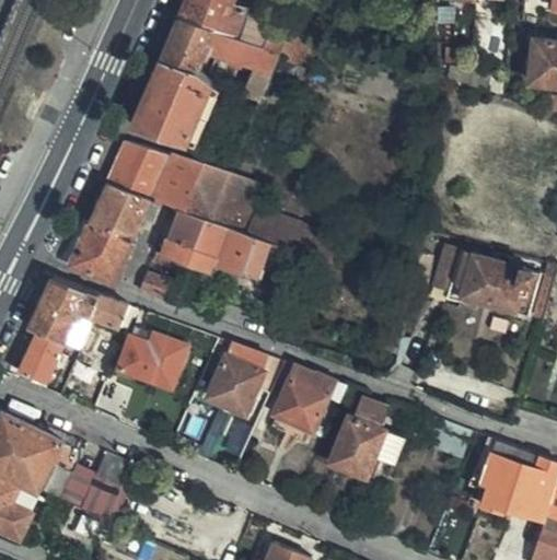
[(264,46),(269,31),(271,25),(274,18),(250,14),(247,19),(189,0),(186,0),(180,18),(264,46)]
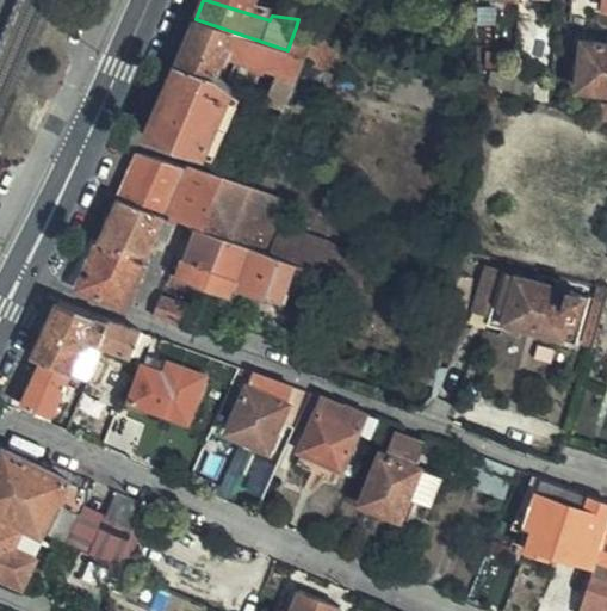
[(206,0),(270,20),(272,16),(277,0),(206,0)]
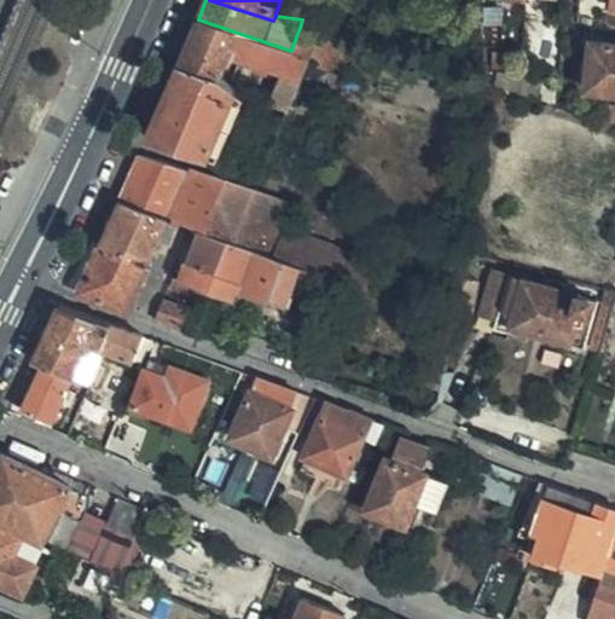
[(307,65),(317,41),(297,34),(291,51),(198,19),(178,65),(215,77),(218,79),(227,57),(302,79),(307,65)]
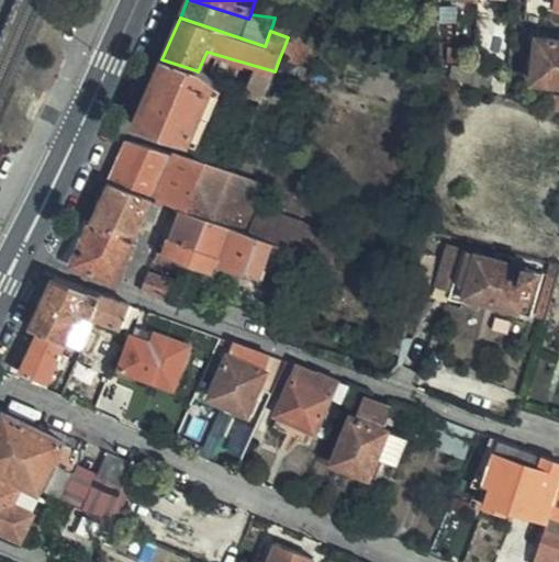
[(328,54),(332,45),(290,32),(288,37),(279,59),(308,68),(319,52),(328,54)]
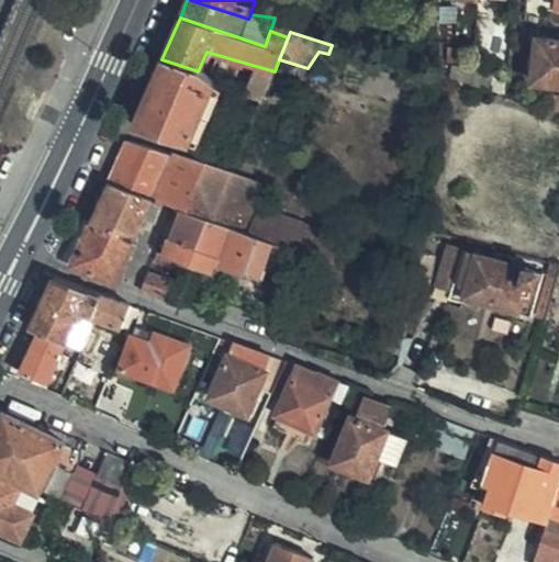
[(530,83),(558,86),(558,42),(535,40),(530,83)]
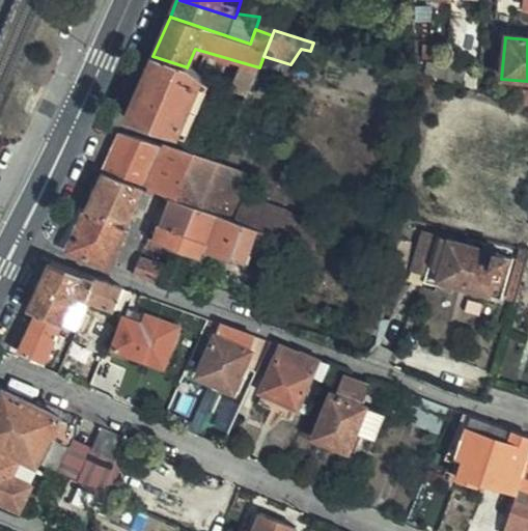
[(201,78),(187,67),(185,66),(153,56),(124,121),(176,137),(201,78)]
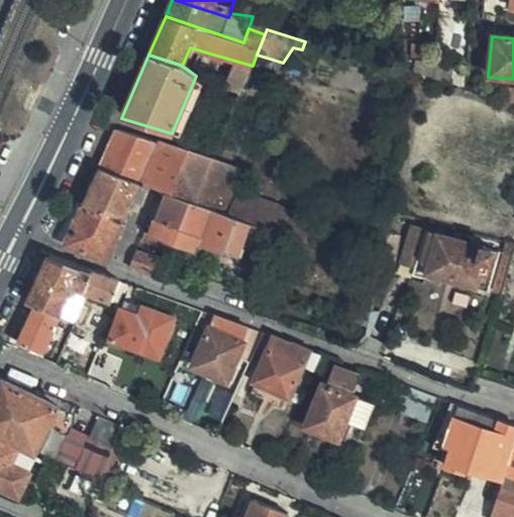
[(416,76),(433,80),(434,67),(416,64),(414,75),(416,76)]
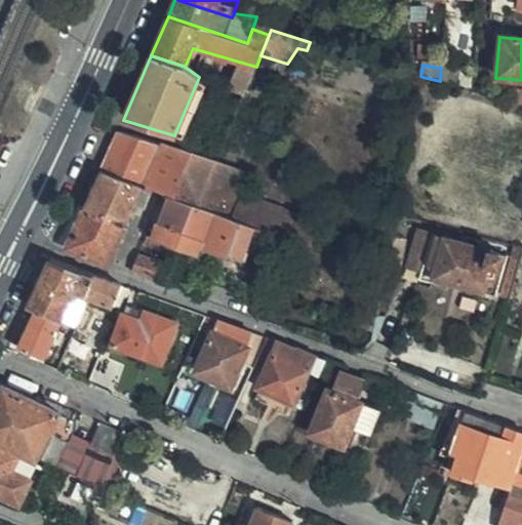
[(440,81),(456,85),(458,71),(441,68),(440,81)]
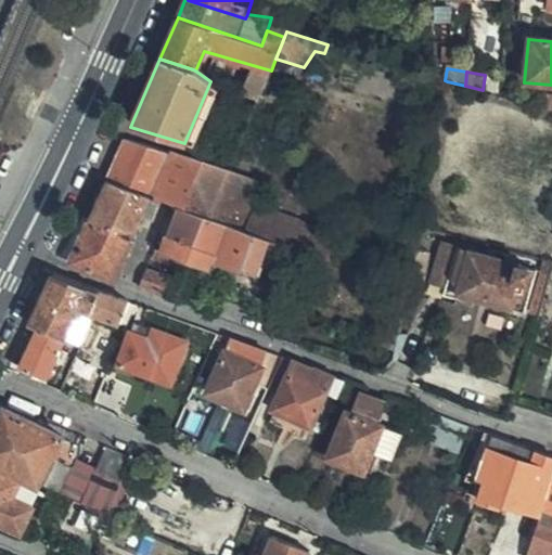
[(490,92),(498,94),(500,77),(485,75),(483,90),(490,92)]
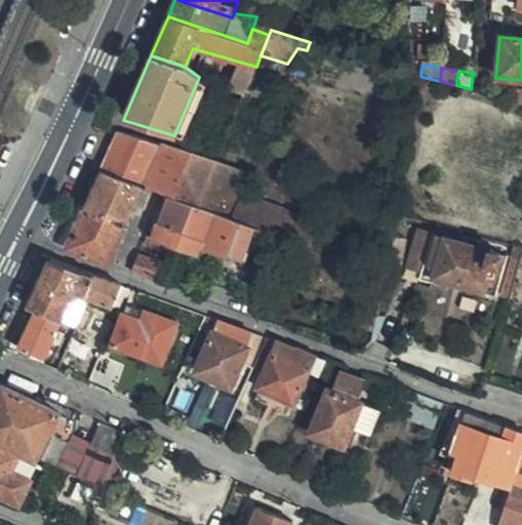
[(184,138),(207,83),(206,83),(199,77),(174,135),(184,138)]
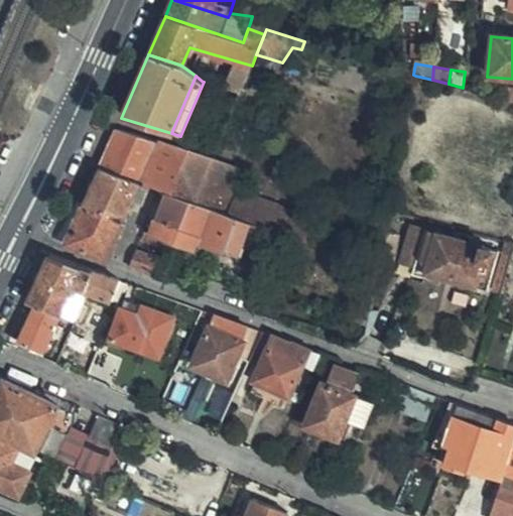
[(502,99),(512,102),(512,88),(505,87),(502,99)]
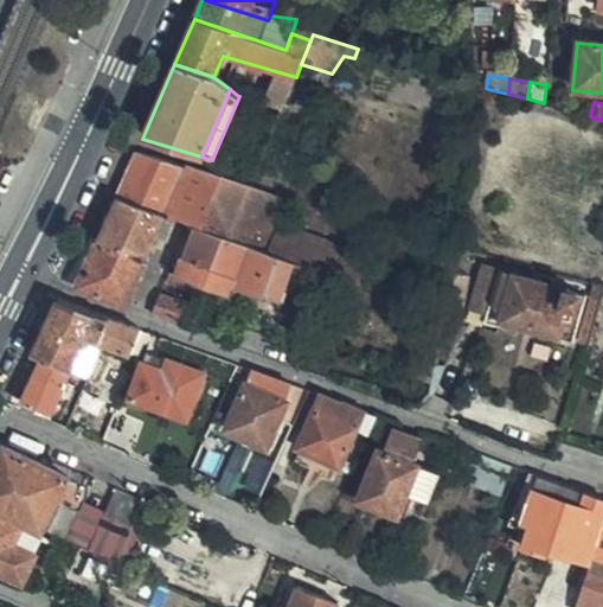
[(136,154),(117,199),(162,216),(173,221),(190,227),(196,229),(204,231),(222,180),(136,154)]
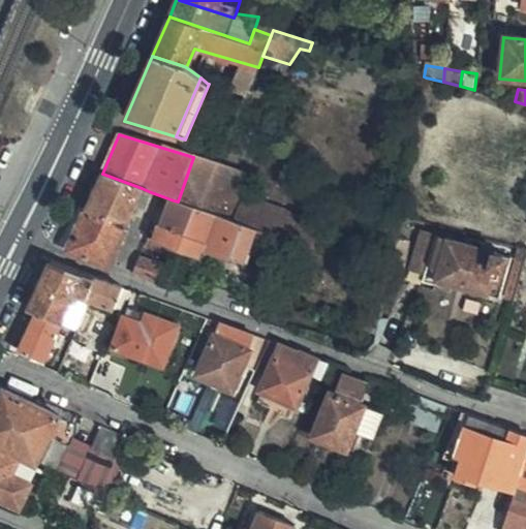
[(252,179),(193,157),(178,201),(235,222),(245,196),(252,179)]
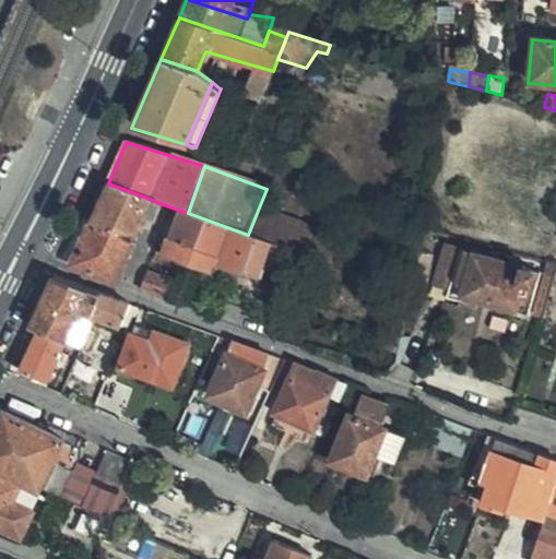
[(150,199),(108,183),(104,192),(89,224),(133,239),(150,199)]
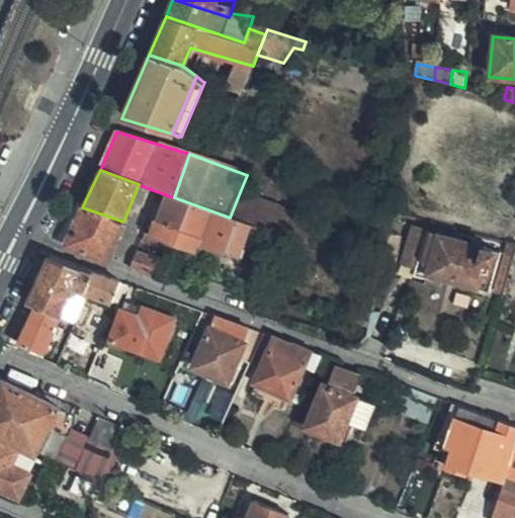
[(316,223),(240,192),(230,218),(231,219),(258,228),(308,245),(316,223)]
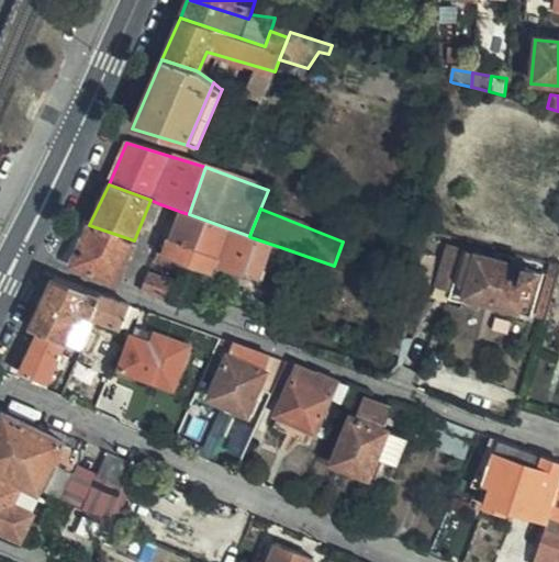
[(189,214),(181,212),(161,257),(185,266),(213,277),(215,269),(257,284),(265,263),(274,267),(280,247),(250,237),(249,236),(189,214)]
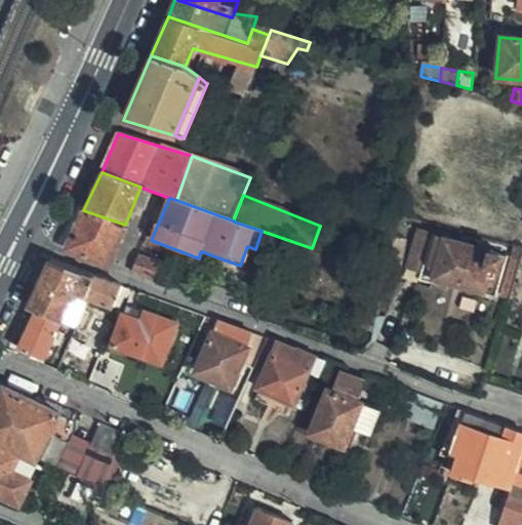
[(125,225),(83,210),(66,249),(108,266),(125,225)]
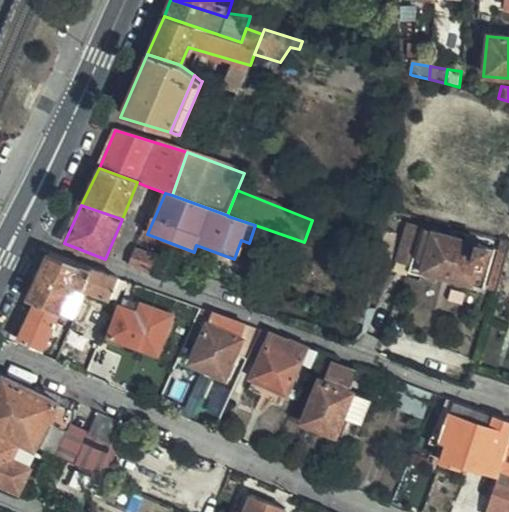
[(469,286),(481,290),(482,290),(482,288),(493,251),(407,230),(398,260),(410,263),(409,268),(423,272),(424,269),(470,282),(469,286)]
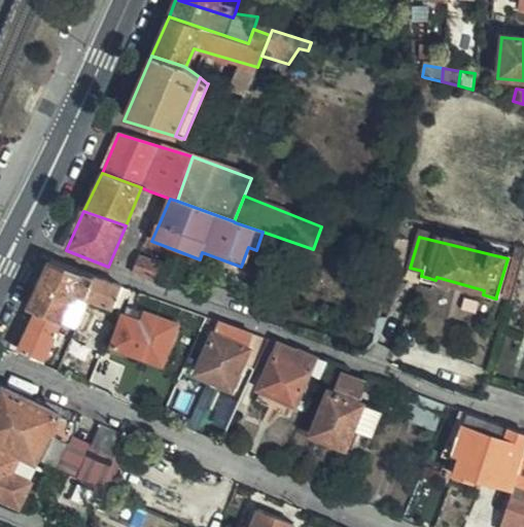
[(151,241),(147,239),(146,240),(143,247),(170,256),(173,249),(151,241)]
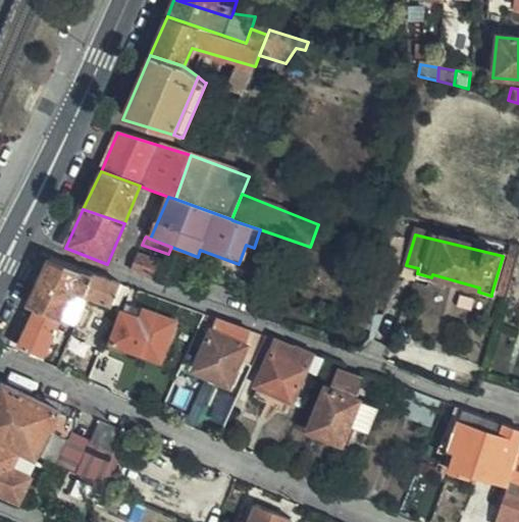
[(138,255),(130,272),(155,282),(157,281),(163,266),(138,255)]
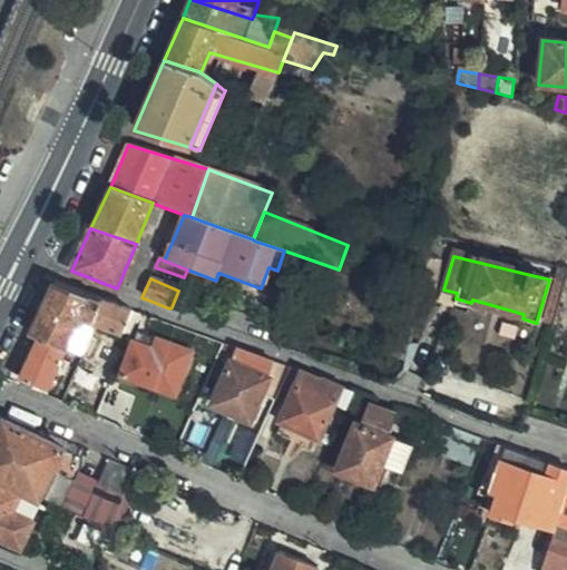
[(120,333),(129,310),(82,293),(52,281),(51,279),(27,332),(38,336),(64,347),(84,356),(95,330),(97,323),(120,333)]
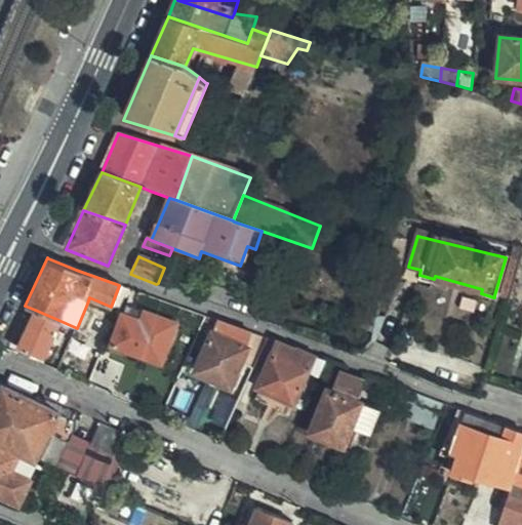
[(504,313),(508,298),(494,295),(494,297),(493,297),(490,309),(504,313)]
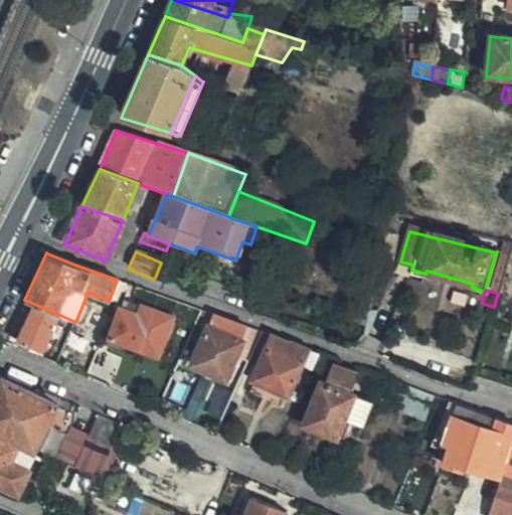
[(123,300),(119,309),(138,316),(141,306),(123,300)]
